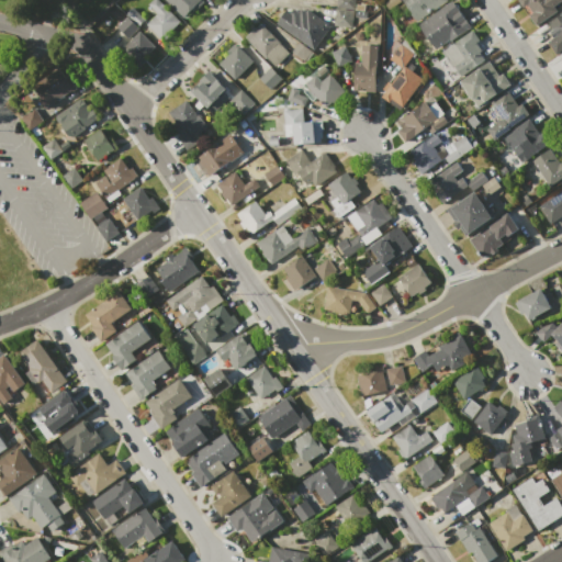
[(146,25),(158,13),(148,4),(153,0),(158,0),(180,22),(161,41),(146,25)]
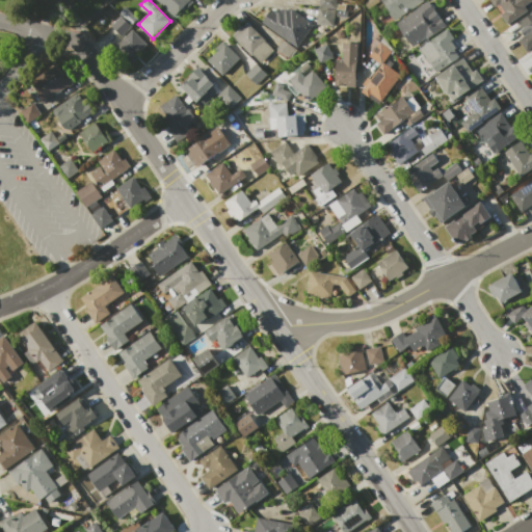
[(190,0),(192,2),(185,9),(182,7),(173,17),(156,0),(190,0)]
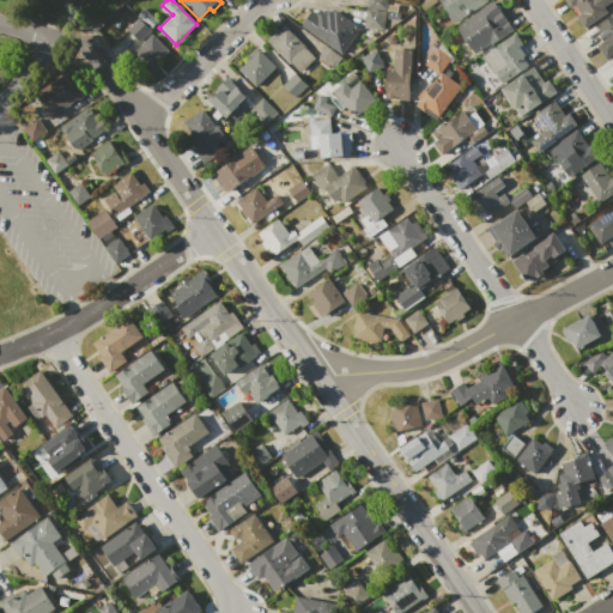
[(368,0),(387,0),(386,11),(366,8),(368,0)]
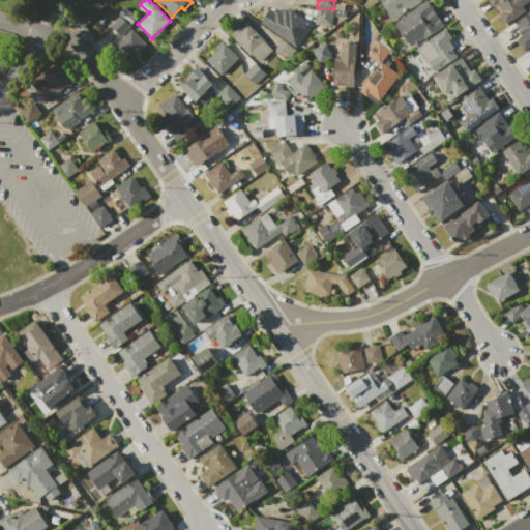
[(366,0),(376,0),(378,2),(367,9),(362,3),(366,0)]
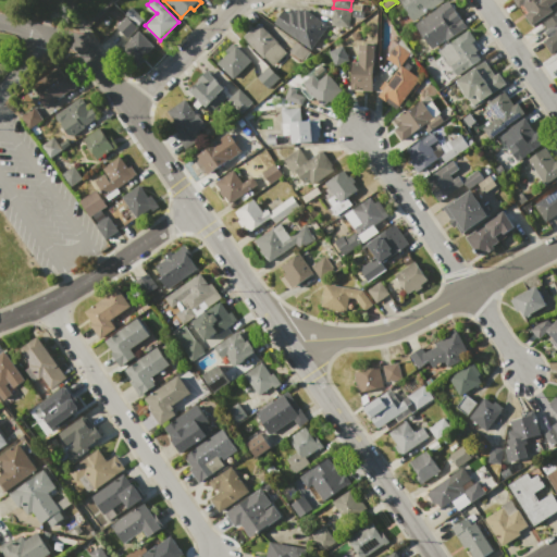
[(444,0),(411,22),(407,14),(408,13),(398,0),(444,0)]
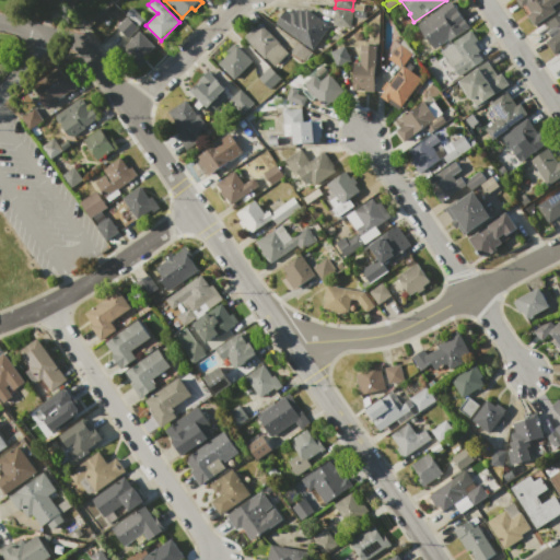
[(516,0),(559,0),(551,6),(556,11),(533,25),(526,15),(531,13),(525,4),(521,7),(516,0)]
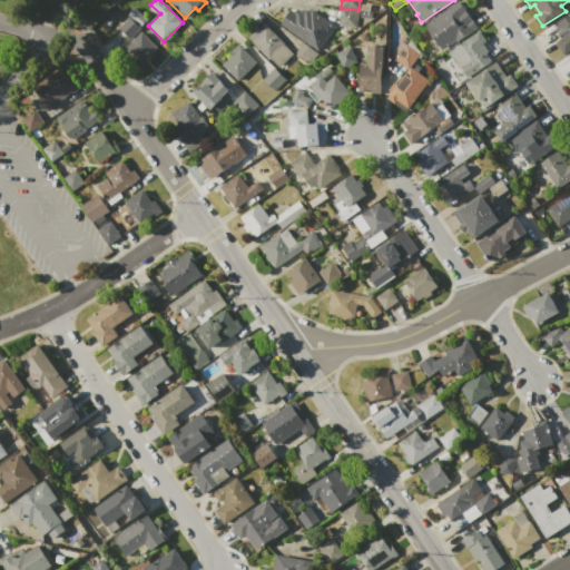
[(424,25),(459,1),(477,27),(442,51),(424,25)]
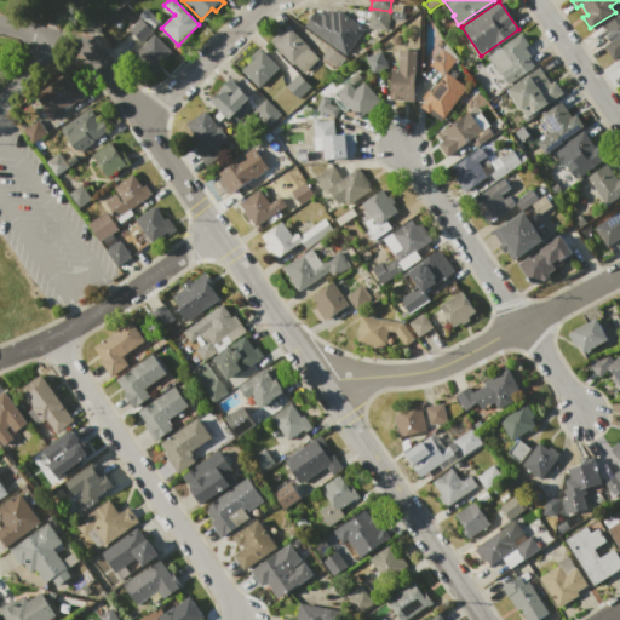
[(139,16),(147,9),(159,22),(153,28),(139,16)]
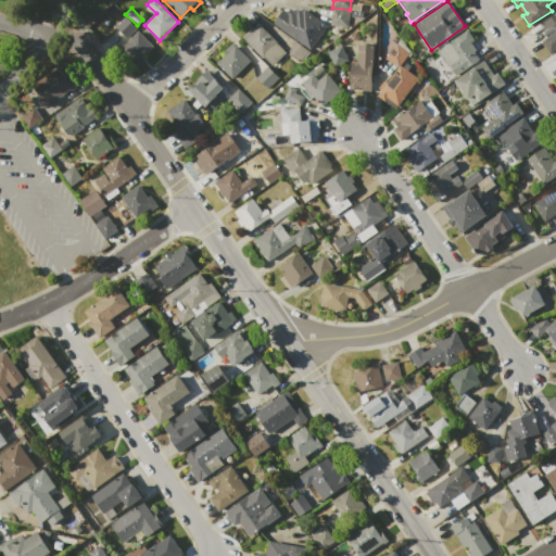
[(274,23),(285,10),(287,12),(291,8),(297,12),(299,9),(302,11),(304,10),(326,26),(310,49),(274,23)]
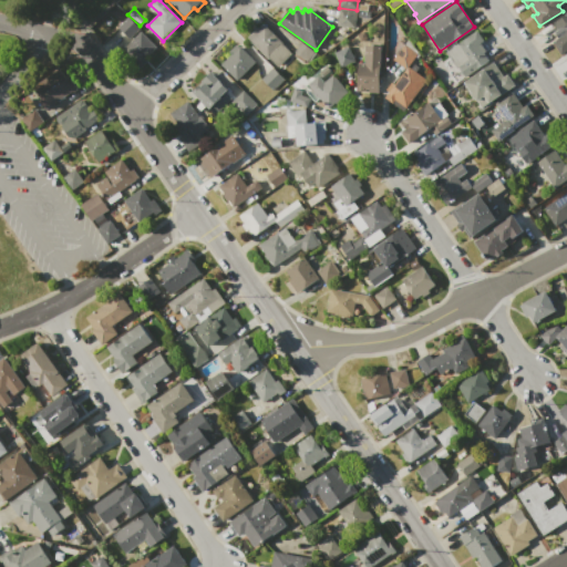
[(339,9),(357,11),(354,28),(337,26),(339,9)]
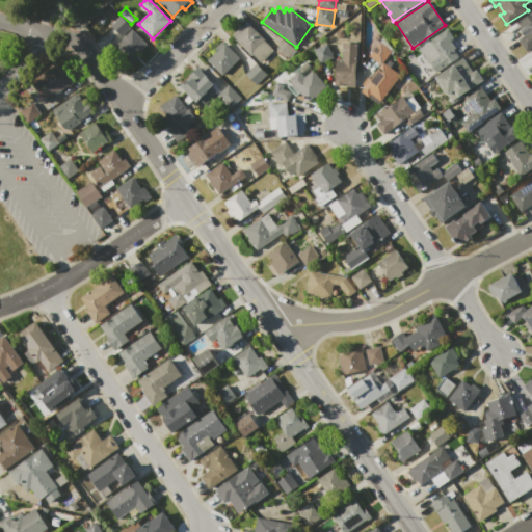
[(531,47),(527,51),(519,40),(524,36),(520,31),(525,28),(520,22),(531,12),(531,47)]
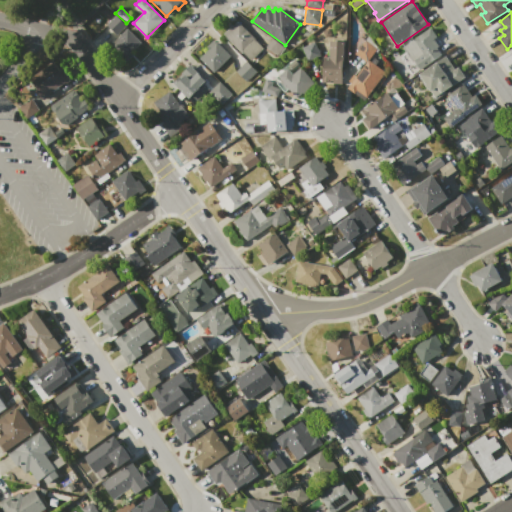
[(106,24),(116,15),(126,26),(116,35),(106,24)]
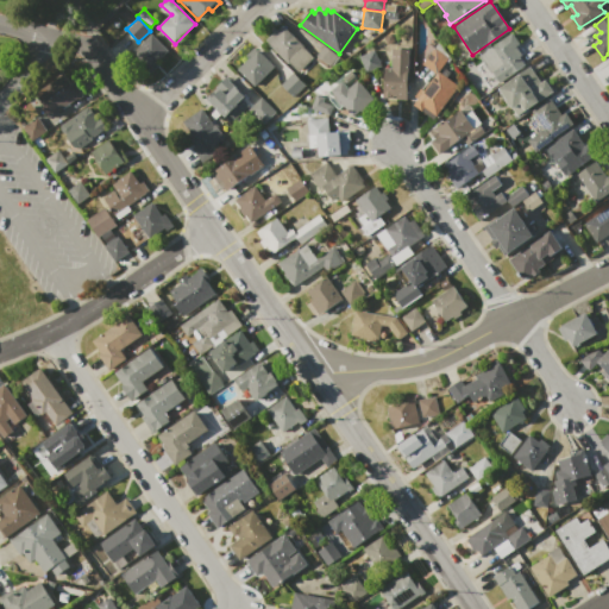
[(267,41),(277,30),(278,32),(284,26),(302,46),(313,58),(297,73),(267,41)]
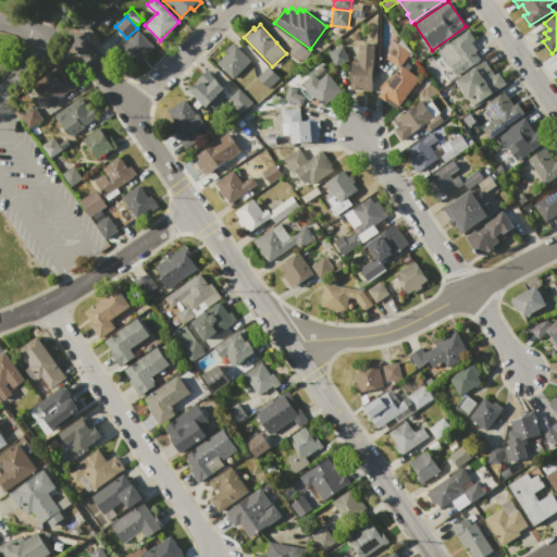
[(153,46),(143,57),(145,59),(135,67),(119,50),(138,31),(153,46)]
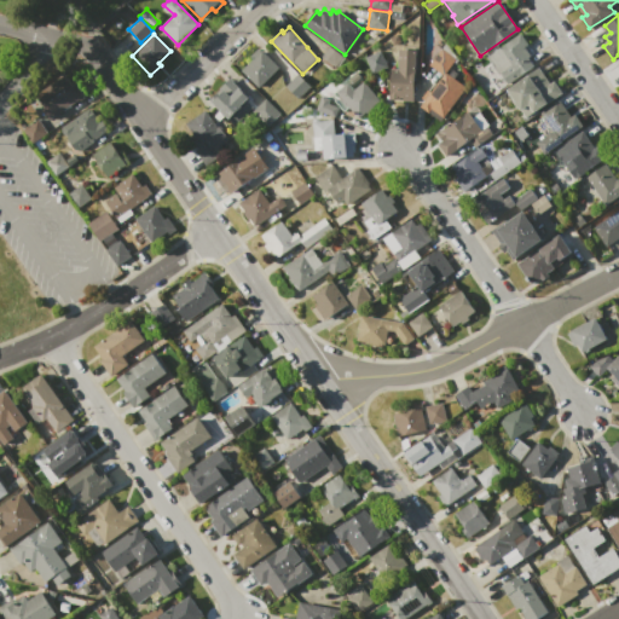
[(486,57),(520,34),(528,45),(525,47),(531,56),(527,58),(533,65),(505,85),(486,57)]
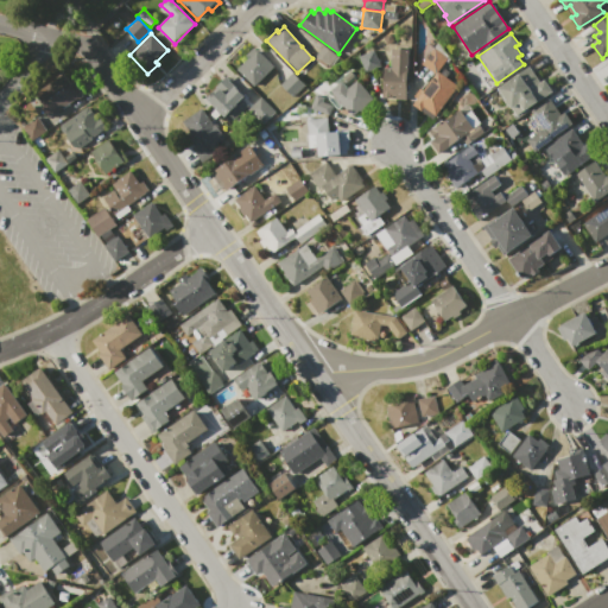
[(315,56),(323,45),(337,56),(329,67),(315,56)]
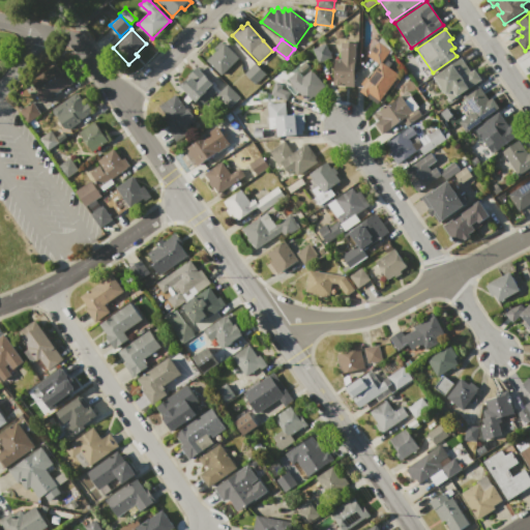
[(207,60),(217,50),(215,48),(222,41),(224,45),(225,43),(238,58),(221,75),(207,60)]
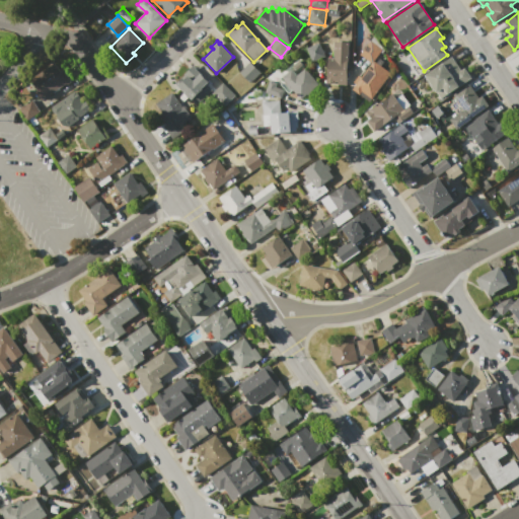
[(370,41),(382,49),(371,63),(360,55),(370,41)]
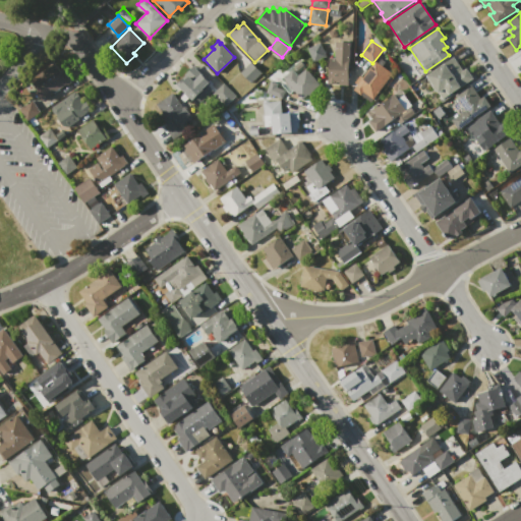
[(328,83),(329,58),(335,58),(336,42),(349,43),(348,78),(347,78),(347,85),(338,84),(338,83),(328,83)]
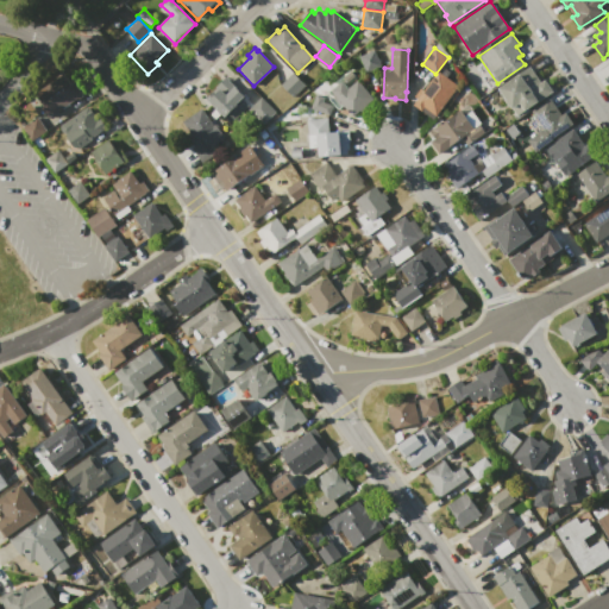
[(375,50),(381,66),(365,71),(359,56),(375,50)]
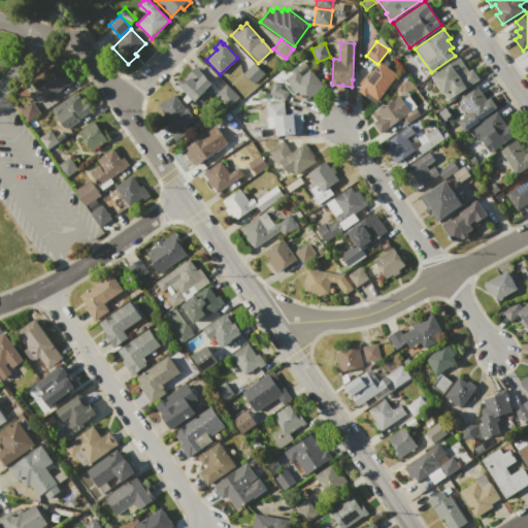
[(432,76),(459,58),(468,71),(472,69),(479,79),(448,100),(432,76)]
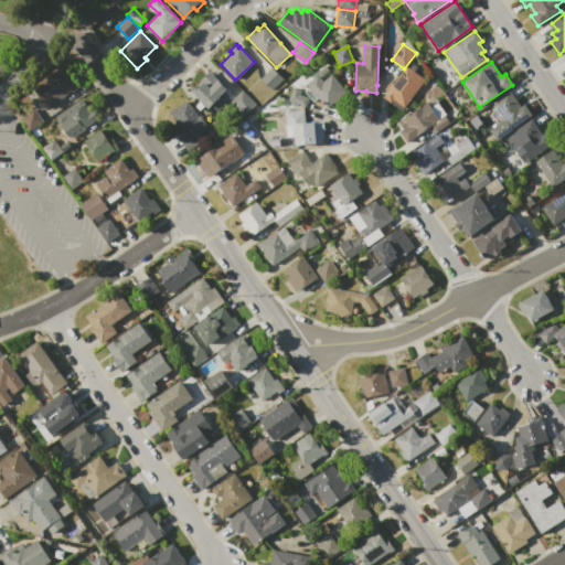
[(260,80),(273,67),(286,83),(273,94),(260,80)]
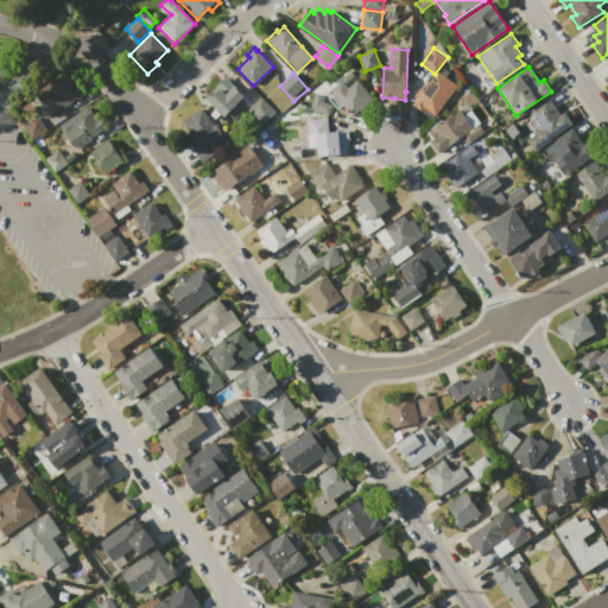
[(35,94),(62,74),(71,87),(76,83),(83,94),(78,99),(77,97),(49,118),(43,112),(45,109),(35,94)]
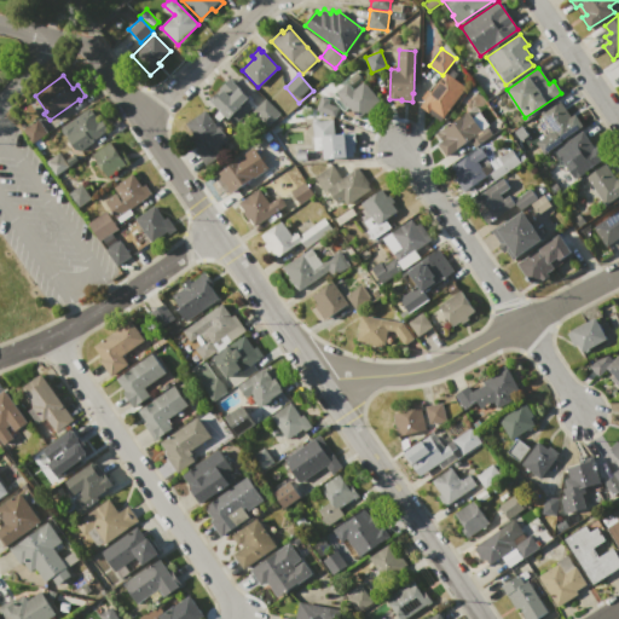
[(352,82),(359,75),(363,80),(356,86),(352,82)]
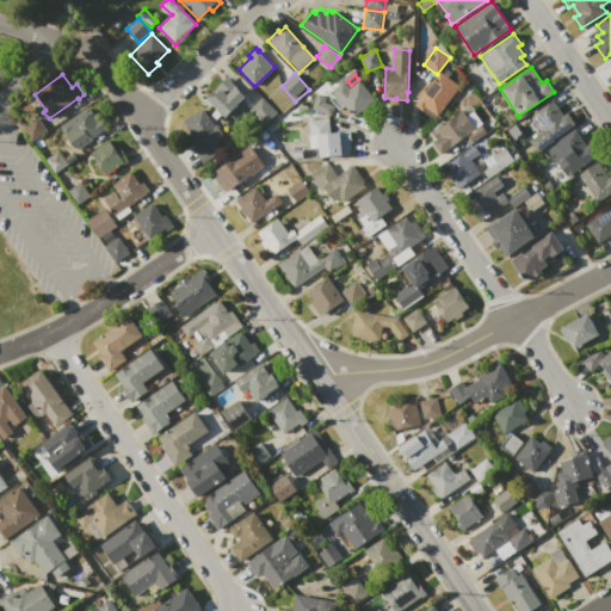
[(414,105),(419,99),(417,97),(423,88),(425,91),(437,74),(442,79),(444,75),(458,86),(437,116),(425,107),(423,111),(414,105)]
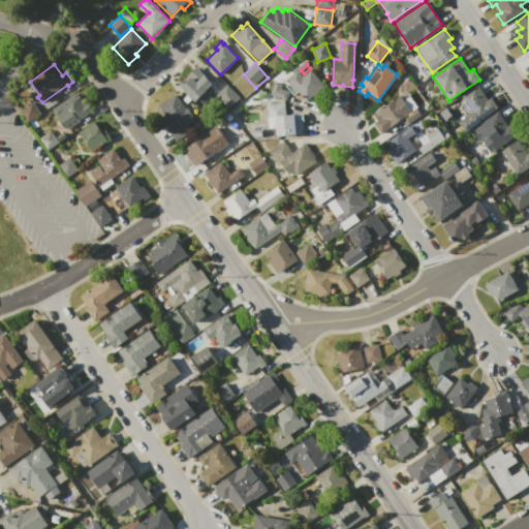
[(181,86),(191,78),(188,74),(196,67),(212,84),(194,100),(181,86)]
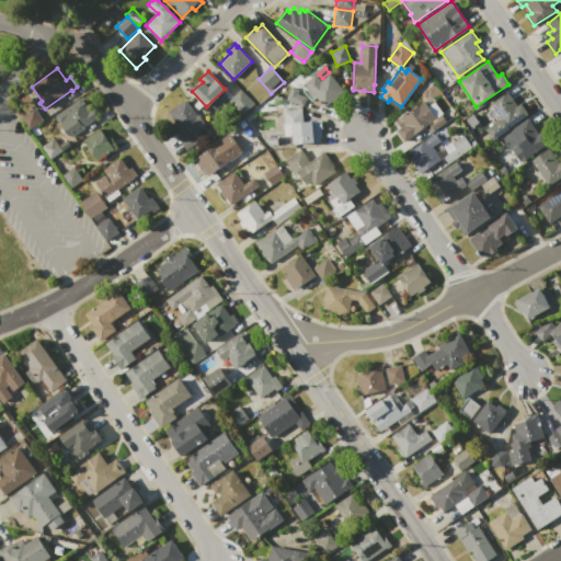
[(307,87),(305,83),(315,75),(321,82),(330,75),(344,90),(325,106),(317,96),(311,101),(302,91),(307,87)]
